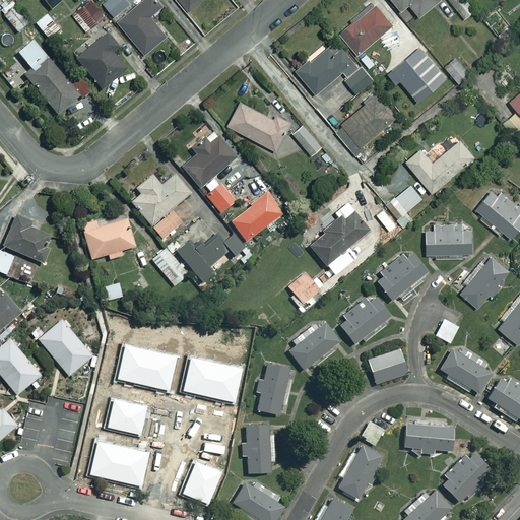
[(105,15),(91,0),(88,0),(72,14),(85,30),(105,15)]
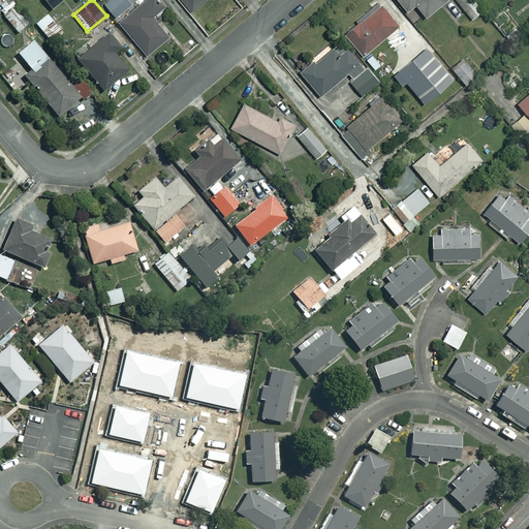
[(132,3),(129,0),(107,0),(105,3),(116,16),(132,3)]
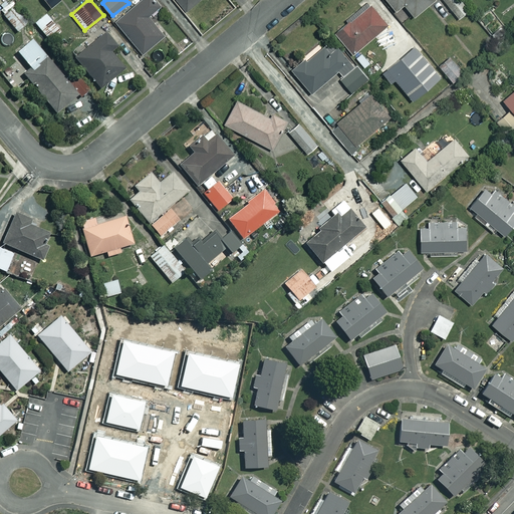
[(160,5),(155,0),(140,0),(116,20),(143,52),(165,34),(149,14),(160,5)]
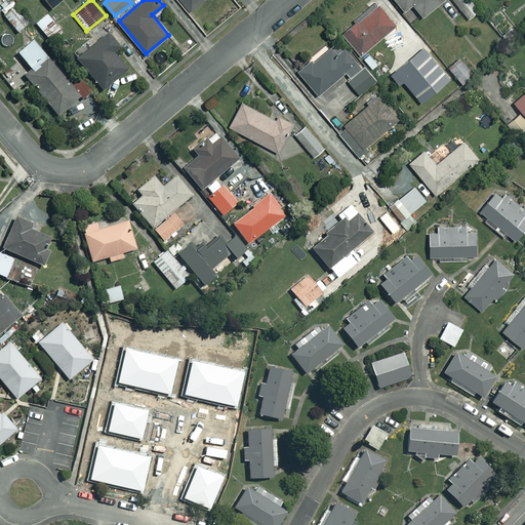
[(182,0),(189,9),(201,0),(182,0)]
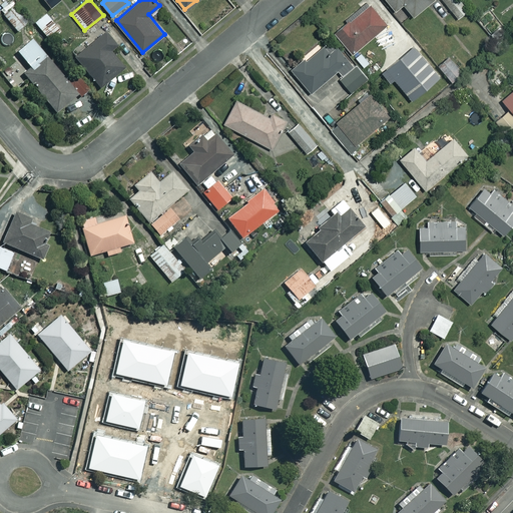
[(387,0),(396,9),(403,2),(414,14),(430,0),(387,0)]
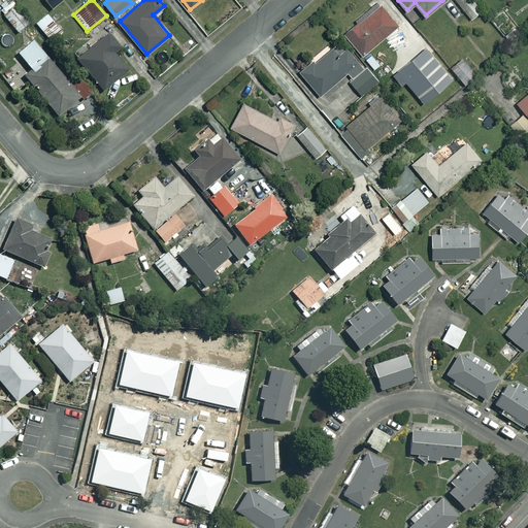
[(482,8),(474,0),(456,0),(470,18),(482,8)]
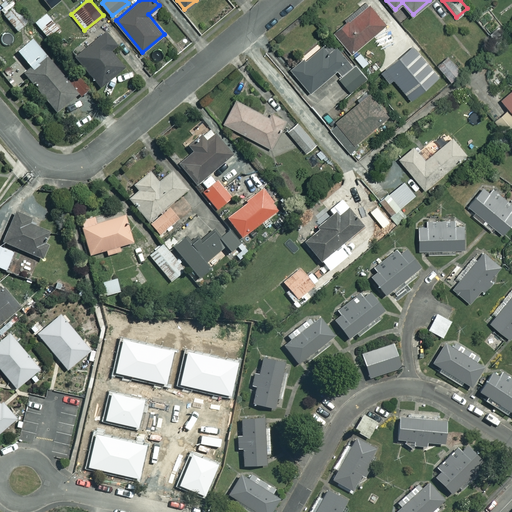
[(13,3),(1,11),(15,32),(27,24),(13,3)]
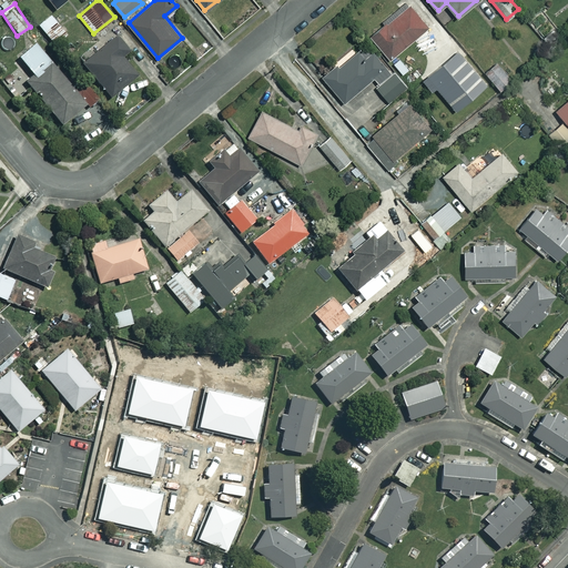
[(427,26),(407,3),(371,34),(391,58),(427,26)]
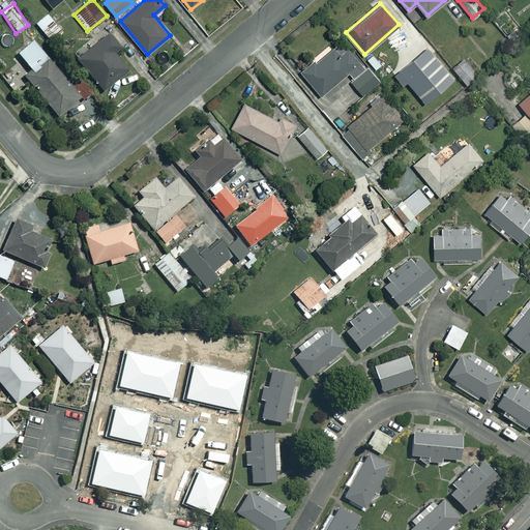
[(519,28),(505,10),(494,19),(507,37),(519,28)]
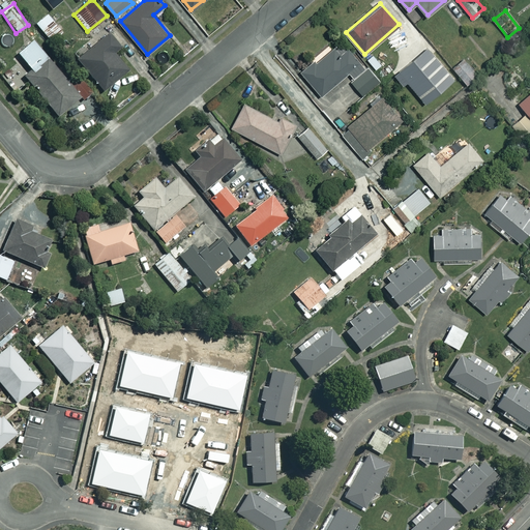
[(59,29),(47,13),(36,22),(48,37),(59,29)]
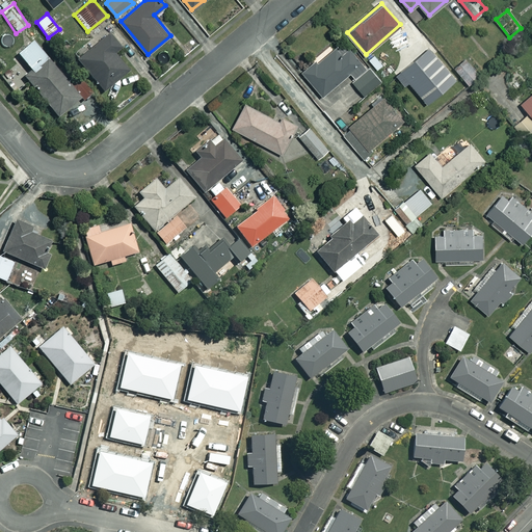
[(121,47),(110,32),(77,58),(102,90),(128,71),(113,52),(121,47)]
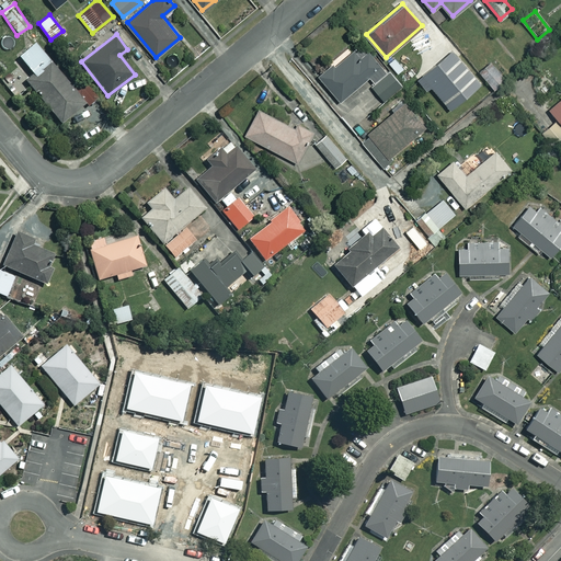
[(71,87),(37,41),(20,54),(35,75),(27,80),(58,123),(84,103),(71,87)]
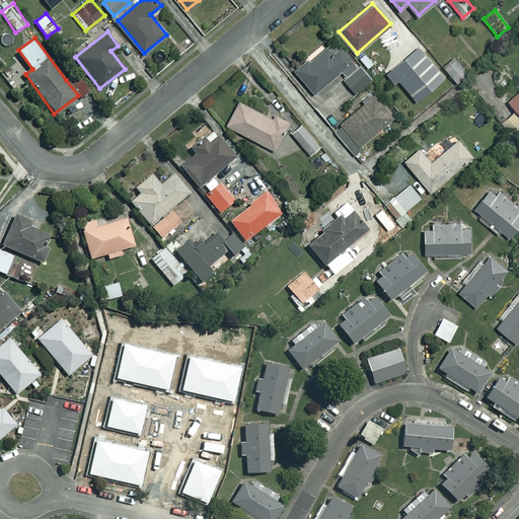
[(445,75),(417,45),(386,73),(394,83),(398,79),(418,99),(445,75)]
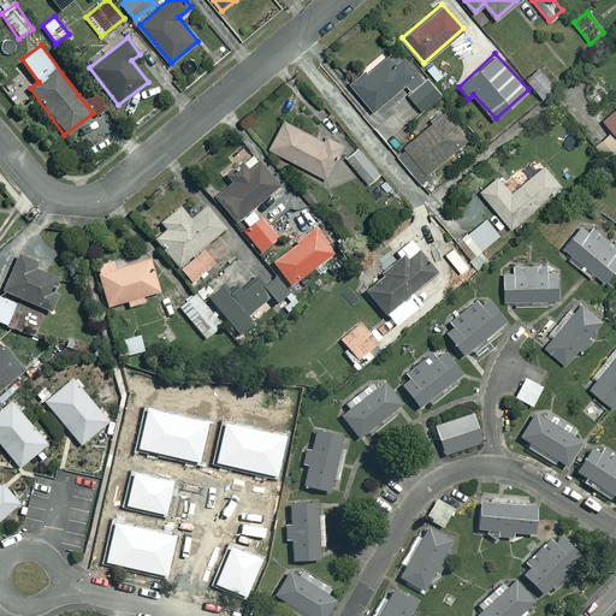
[(412,90),(425,78),(406,54),(394,64),(386,55),(367,71),(366,69),(349,82),(373,111),(406,83),(412,90)]
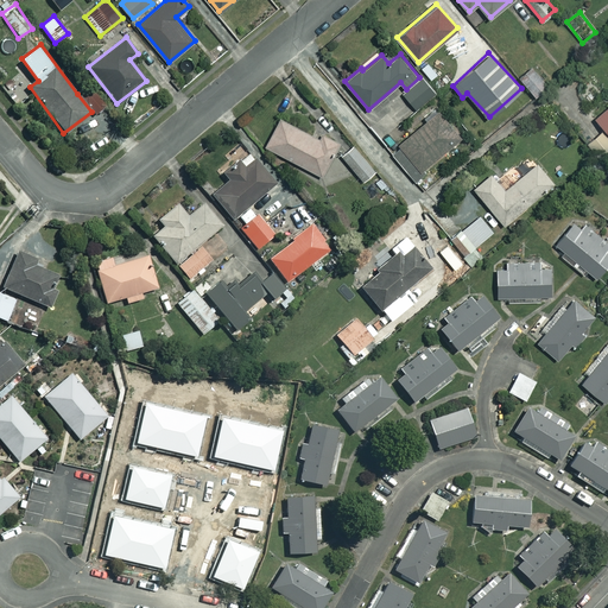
[(447,57),(437,64),(447,75),(455,68),(447,57)]
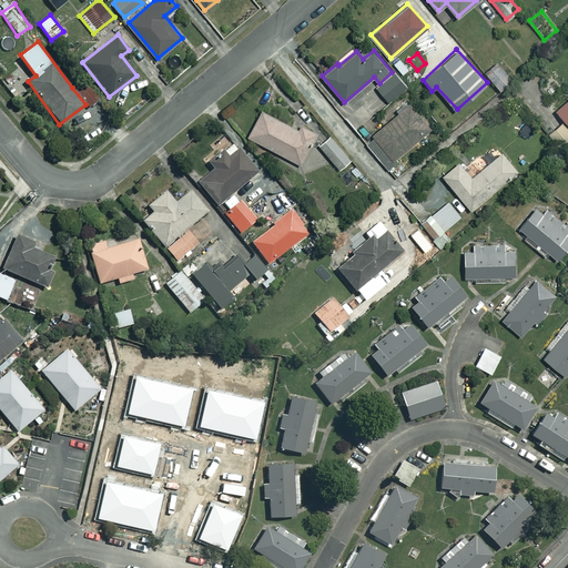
[(394,70),(407,85),(418,77),(403,57),(392,66),(394,70)]
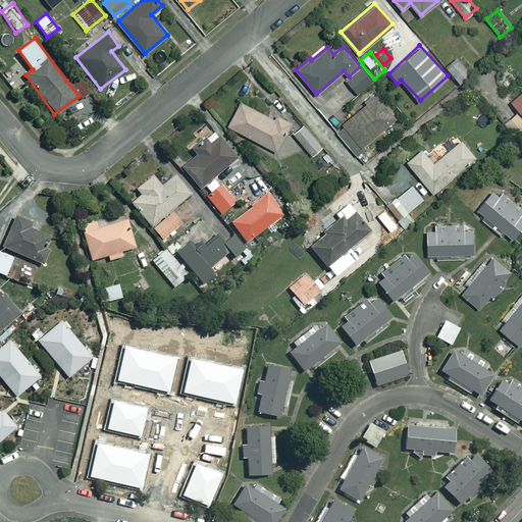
[(469,71),(458,57),(447,65),(458,80),(469,71)]
